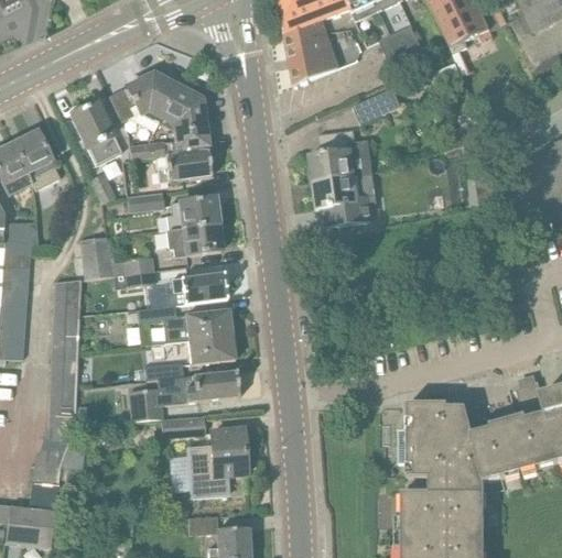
[(0,0),(0,2),(3,9),(19,0),(0,0)]
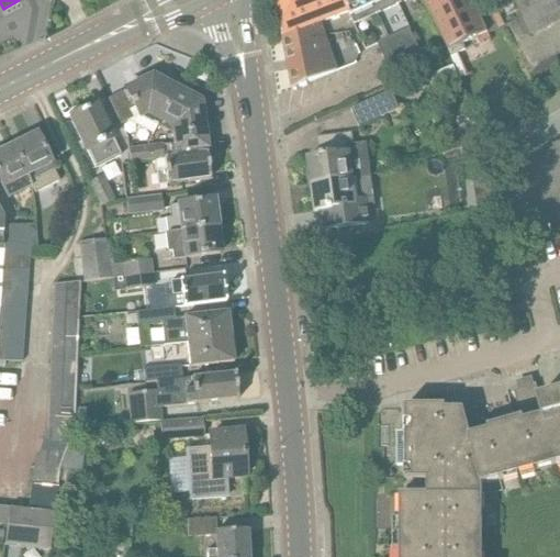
[(325,21),(351,10),(347,0),(279,0),(286,32),(321,19),(325,32),(328,32),(325,21)]
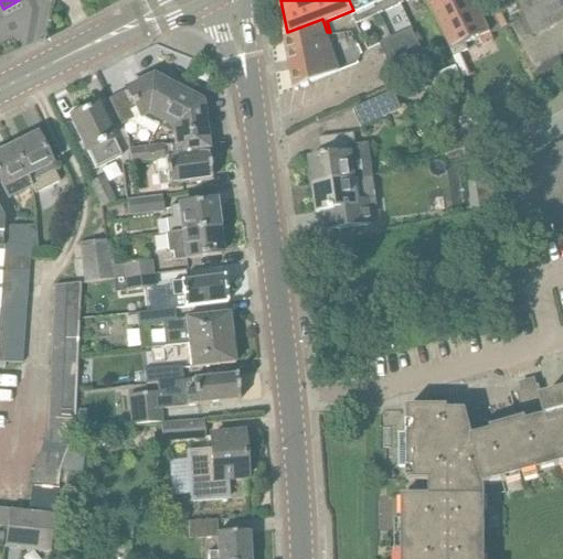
[(358,21),(382,10),(378,0),(349,0),(353,10),(358,21)]
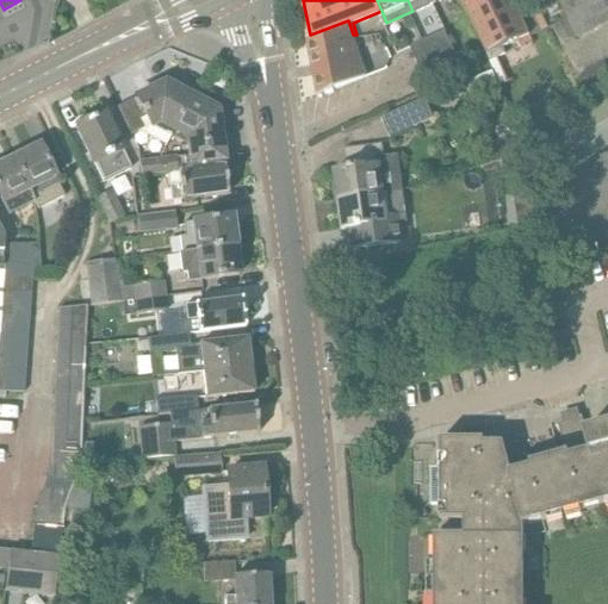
[(408,0),(413,11),(436,0),(408,0)]
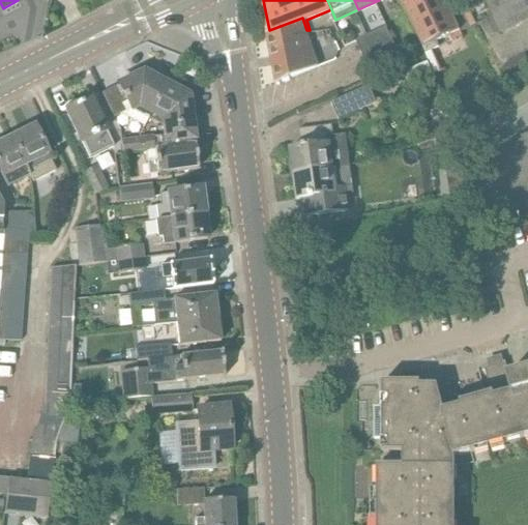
[(403,0),(412,19),(428,50),(441,44),(438,38),(462,28),(447,0),(403,0)]
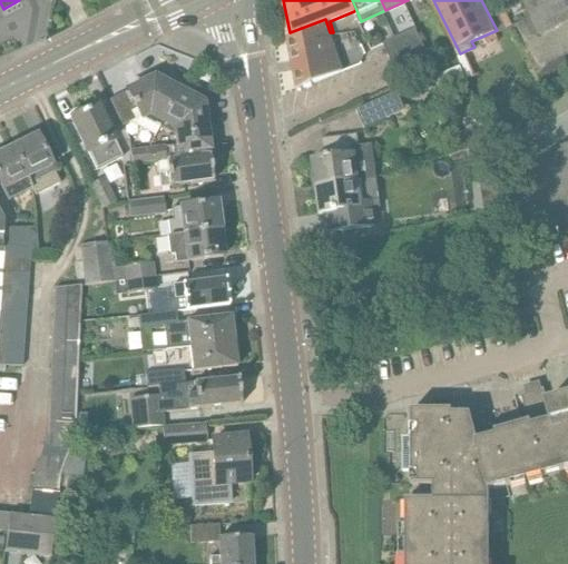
[(525,0),(531,13),(517,21),(526,38),(539,31),(540,33),(567,18),(567,0),(525,0)]
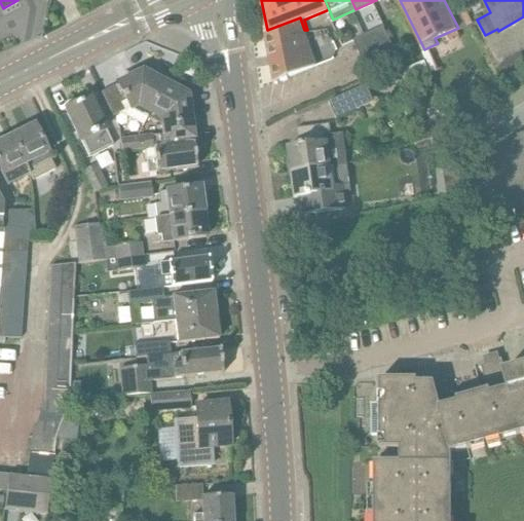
[(277,80),(317,62),(307,30),(304,30),(300,17),(267,30),(277,80)]
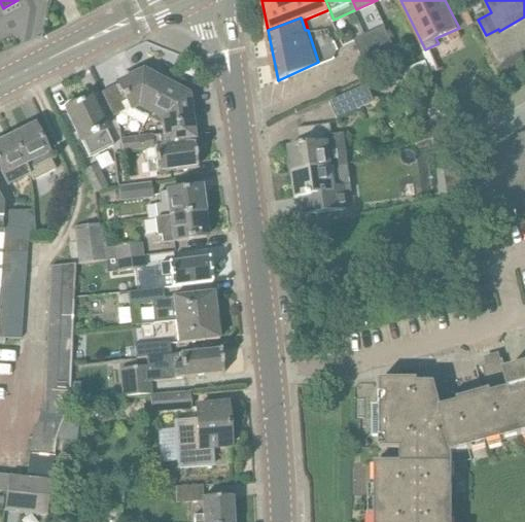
[(354,37),(360,49),(392,35),(386,23),(354,37)]
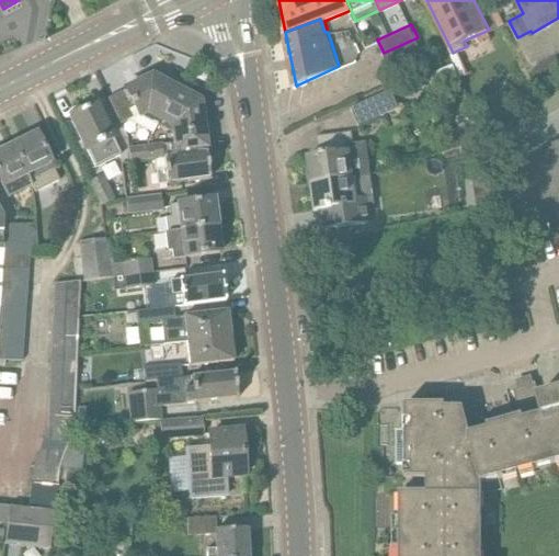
[(384,53),(389,65),(423,49),(418,37),(384,53)]
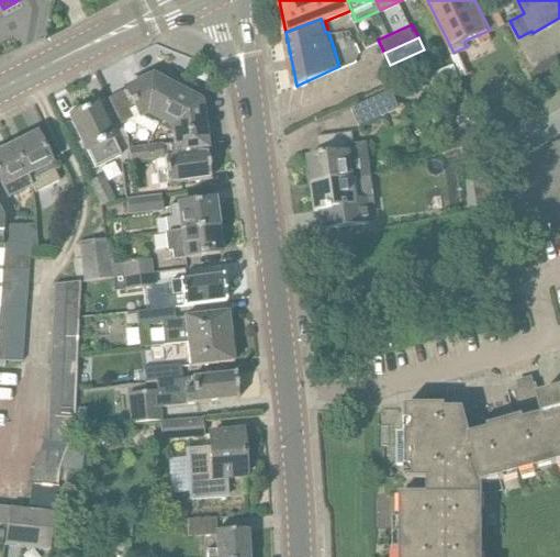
[(390,65),(395,77),(429,60),(424,49),(390,65)]
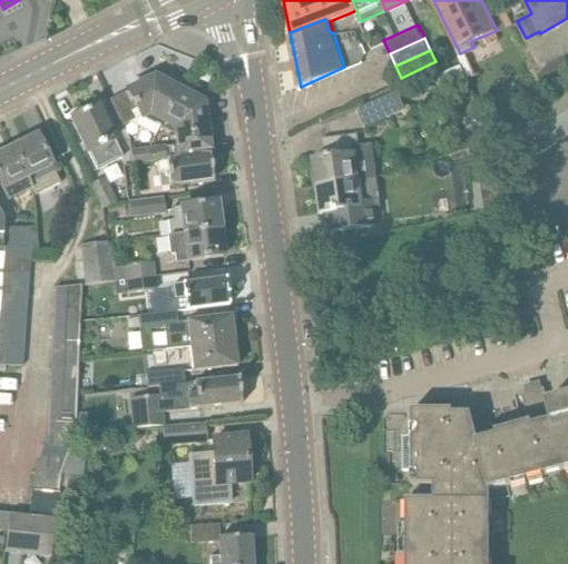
[(542,67),(559,97),(567,91),(567,57),(566,55),(542,67)]
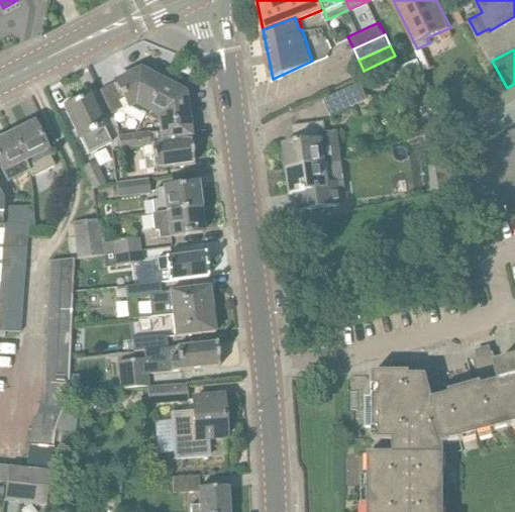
[(142,120),(147,108),(164,79),(141,68),(102,87),(113,110),(119,108),(142,120)]
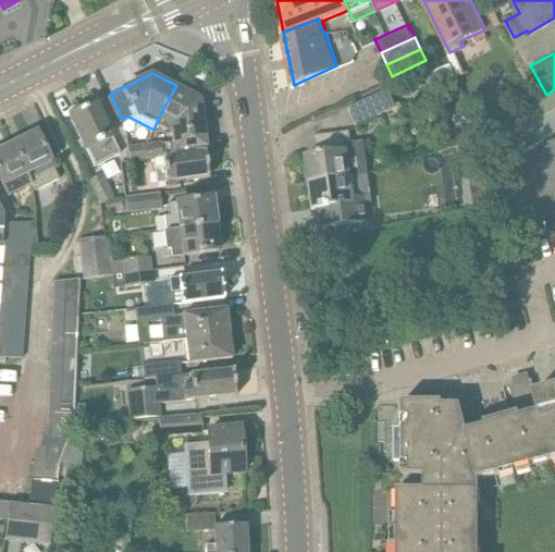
[(172,138),(168,139),(169,152),(204,148),(204,143),(206,143),(200,98),(176,85),(159,117),(170,123),(172,138)]
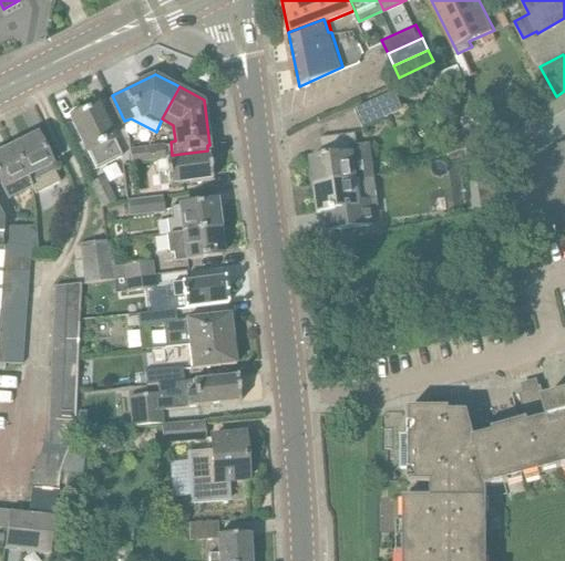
[(365,123),(404,105),(396,87),(357,105),(365,123)]
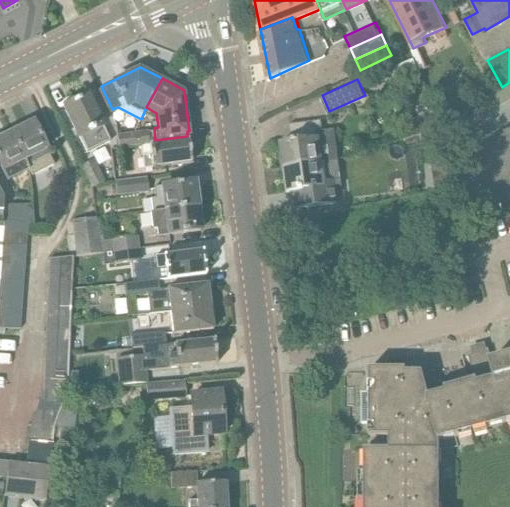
[(442,124),(459,152),(509,120),(509,82),(502,87),(442,124)]
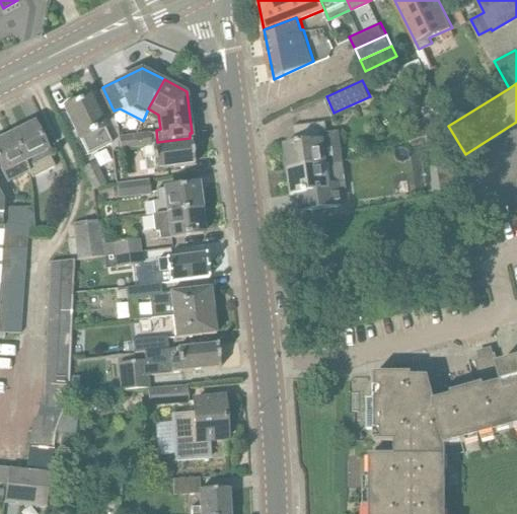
[(106,126),(90,93),(67,105),(83,138),(82,138),(89,152),(114,140),(106,126)]
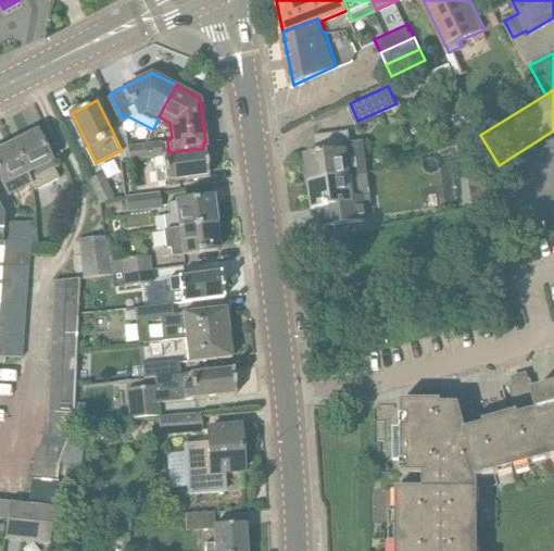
[(312,178),(352,173),(349,151),(353,150),(350,127),(320,132),(323,149),(307,151),(312,178)]
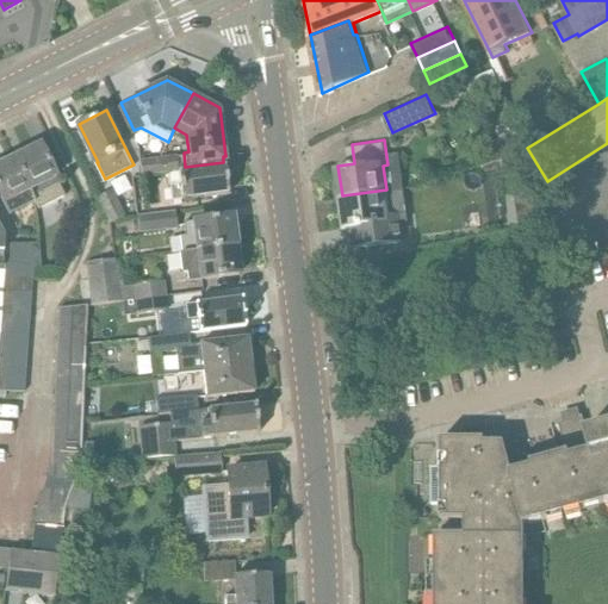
[(14,155),(37,199),(38,201),(64,188),(59,175),(42,142),(14,155)]
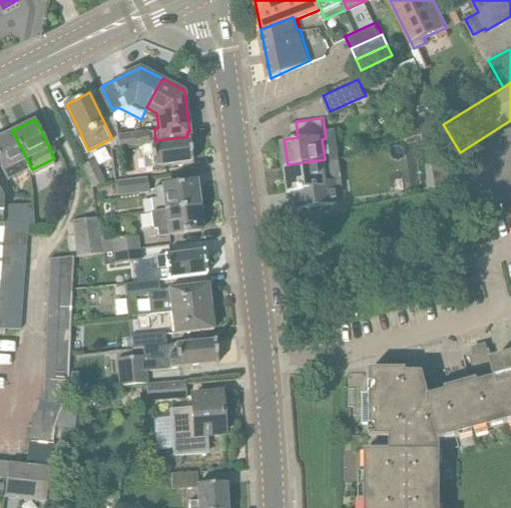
[(150,128),(119,132),(120,145),(151,141),(150,128)]
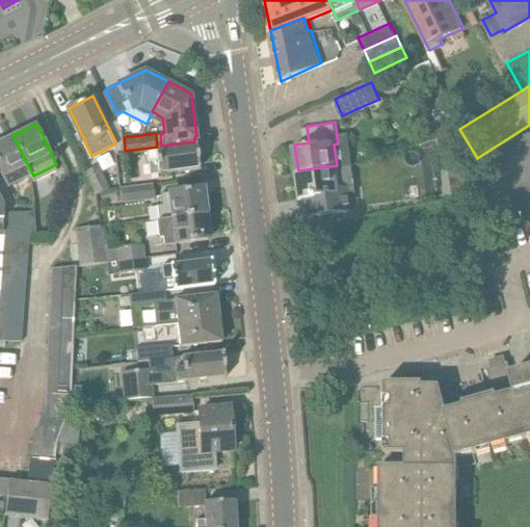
[(8,185),(32,174),(12,135),(0,141),(0,165),(5,176),(4,176),(8,185)]
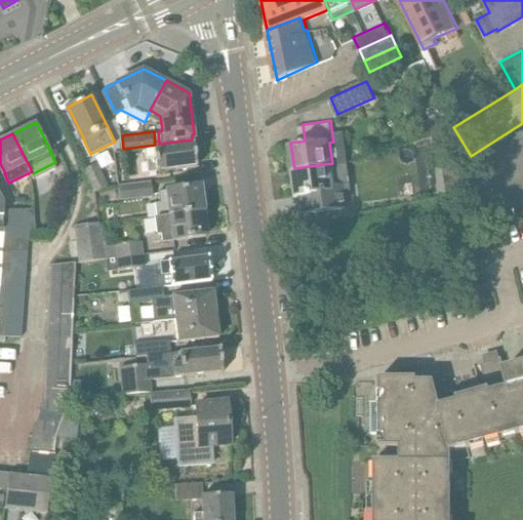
[(148,157),(150,170),(198,163),(195,138),(192,140),(159,144),(155,145),(156,156),(148,157)]
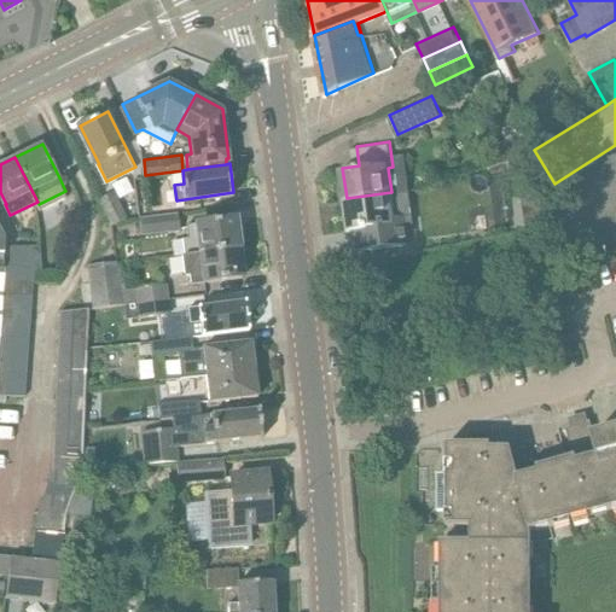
[(114,222),(128,215),(116,190),(100,197),(114,222)]
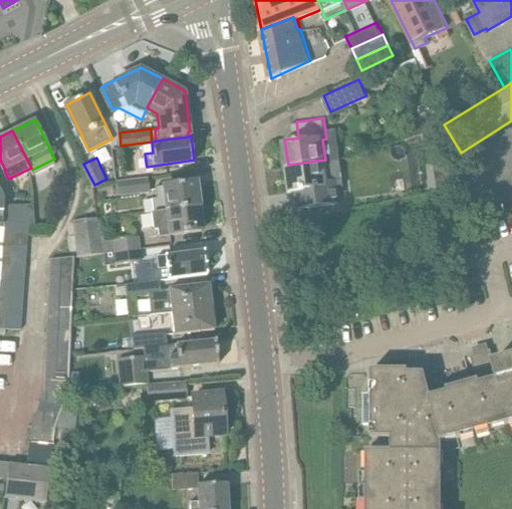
[(307,205),(339,201),(336,178),(327,179),(325,160),(288,165),(291,190),(305,188),(307,205)]
